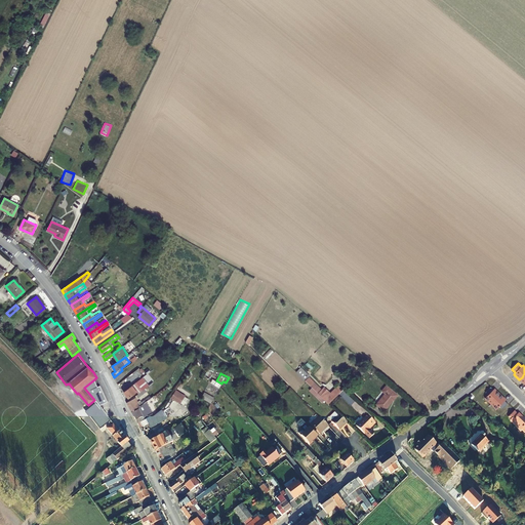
[(138,395),(145,390),(149,387),(149,386),(143,377),(124,393),(128,399),(136,393),(138,395)]
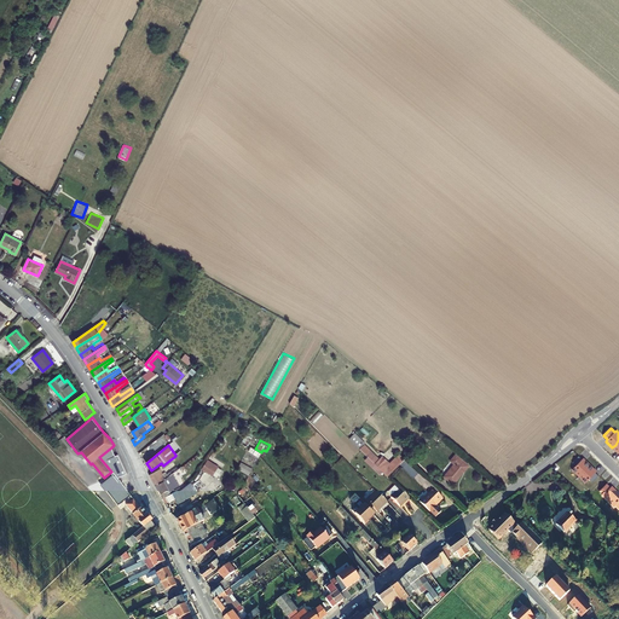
[(131,502),(133,499),(128,493),(128,492),(128,491),(127,489),(127,487),(126,486),(122,482),(123,481),(123,479),(122,478),(121,476),(127,473),(119,455),(115,456),(111,447),(99,457),(111,472),(113,470),(120,480),(119,481),(113,474),(102,484),(119,505),(128,498),(131,502)]
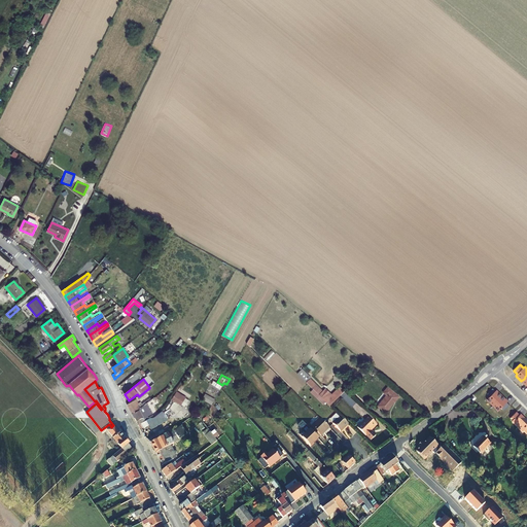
[(315,386),(312,389),(328,406),(329,407),(337,399),(334,396),(329,399),(315,386)]
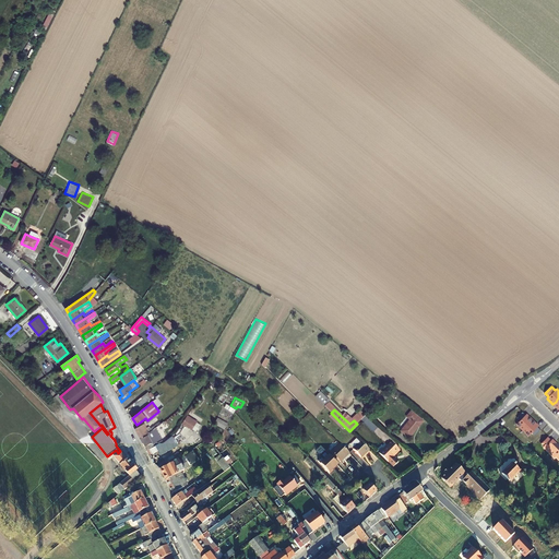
[(409,437),(424,420),(413,411),(407,416),(412,419),(402,430),(409,437)]
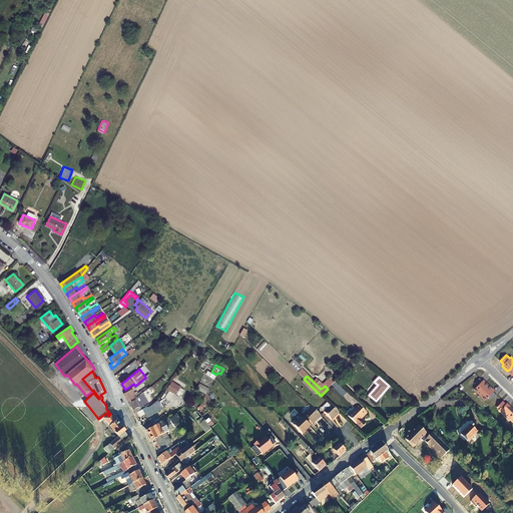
[(135,386),(133,387),(135,389),(142,383),(141,381),(135,386)]
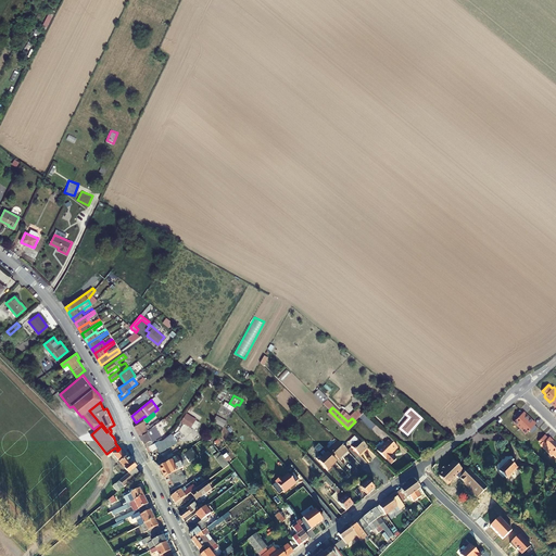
[(514,421),(520,428),(523,424),(530,417),(527,415),(526,416),(522,413),(514,421)]
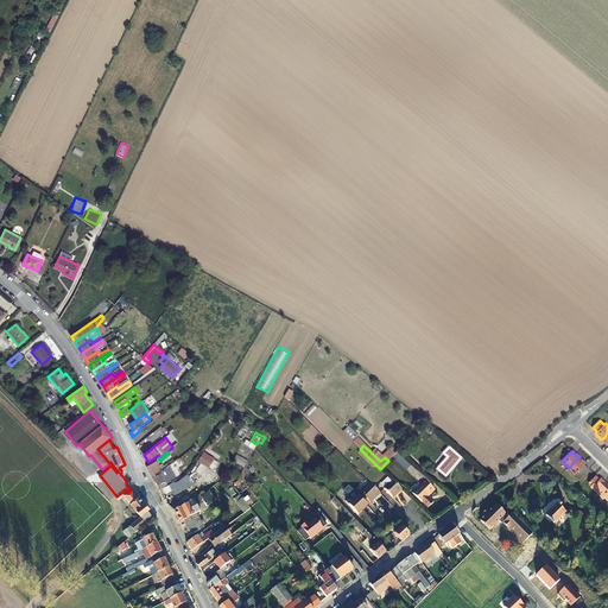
[(204,453),(200,460),(209,466),(214,458),(204,453)]
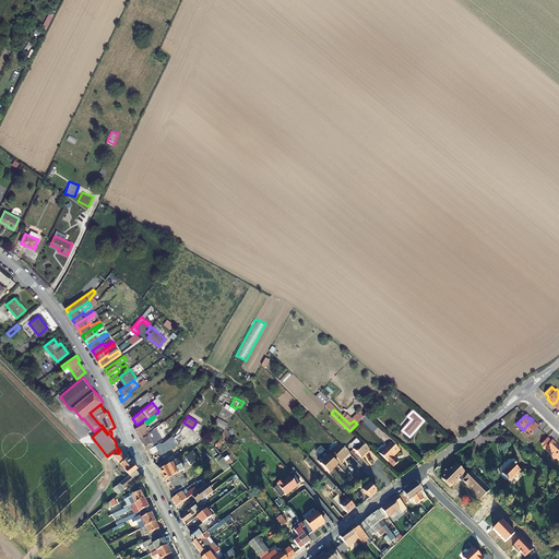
[(215,423),(224,428),(228,423),(218,416),(215,423)]
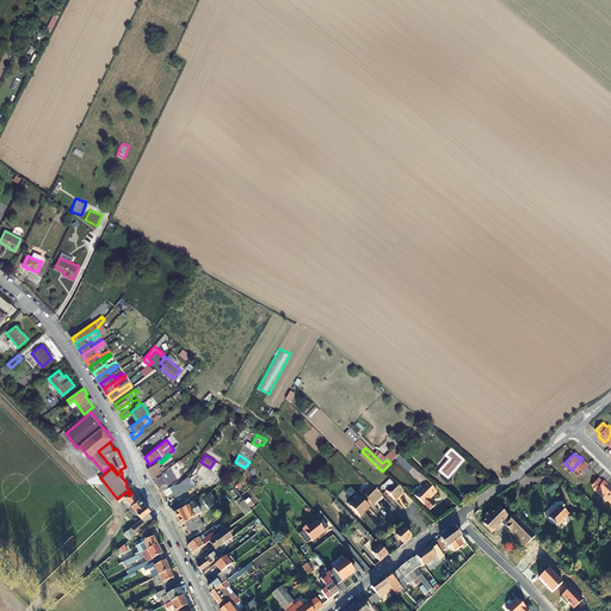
[(401,455),(396,460),(408,470),(412,466),(401,455)]
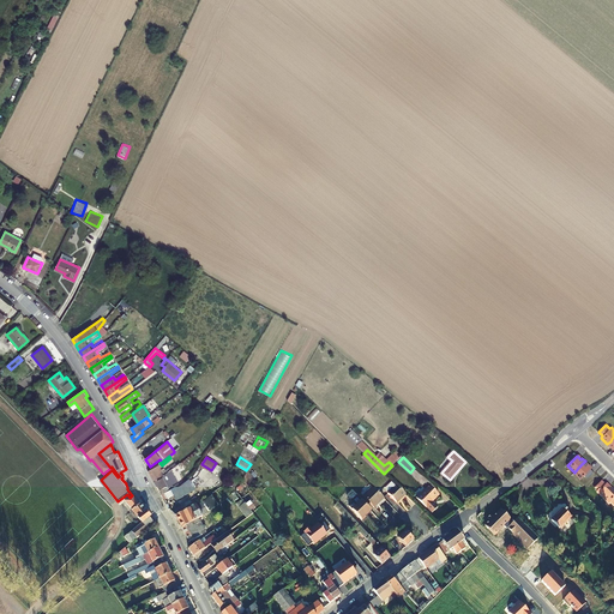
[(575,473),(581,479),(590,469),(587,465),(588,464),(585,461),(578,468),(575,473)]
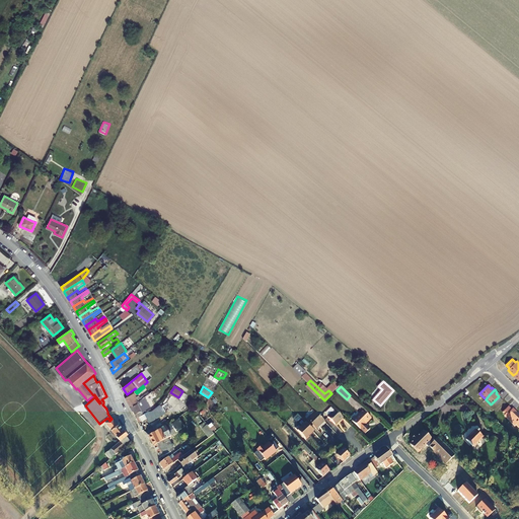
[(138,402),(149,394),(148,392),(140,398),(139,396),(137,397),(135,393),(126,398),(130,406),(138,402)]
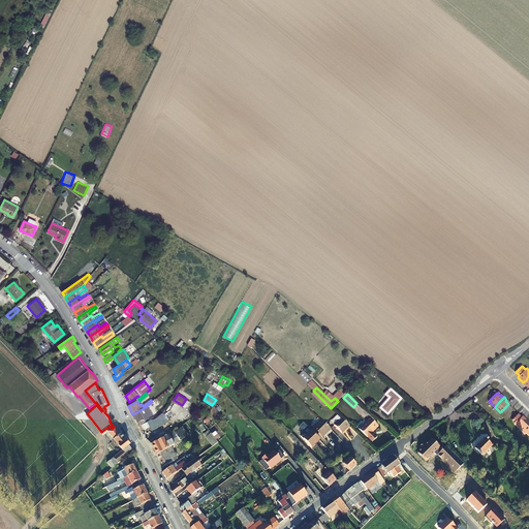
[(151,422),(155,418),(152,413),(149,414),(146,410),(157,402),(155,400),(152,402),(141,410),(142,411),(133,415),(139,428),(147,424),(148,423),(151,422)]
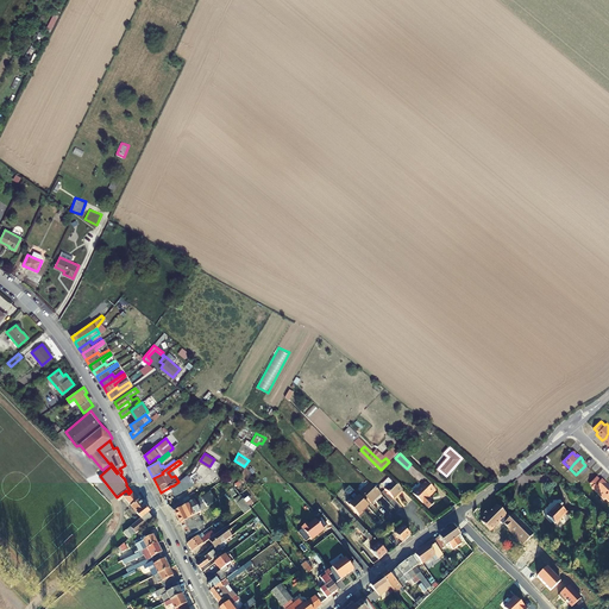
[(200,466),(196,475),(202,477),(206,470),(200,466)]
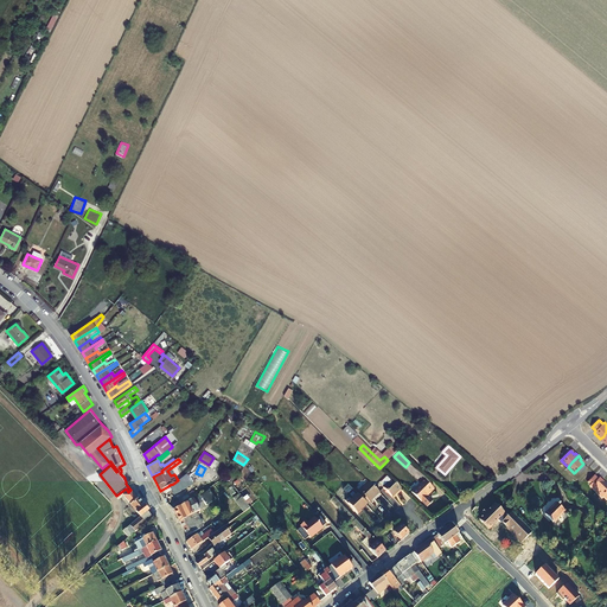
[(391,480),(383,472),(375,480),(383,489),(391,480)]
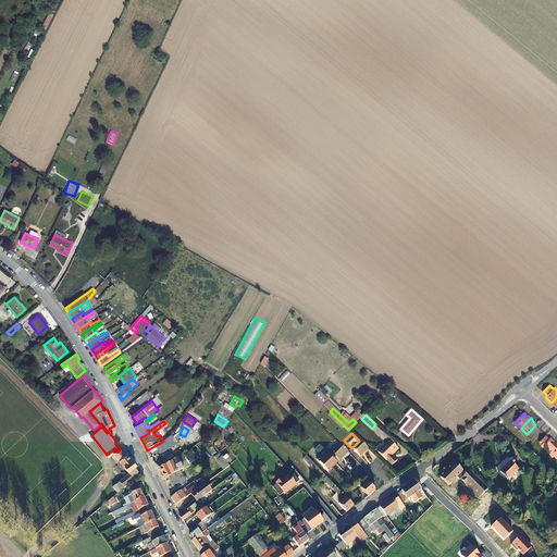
[(164,441),(163,441),(159,444),(156,445),(159,453),(176,443),(172,434),(164,441)]
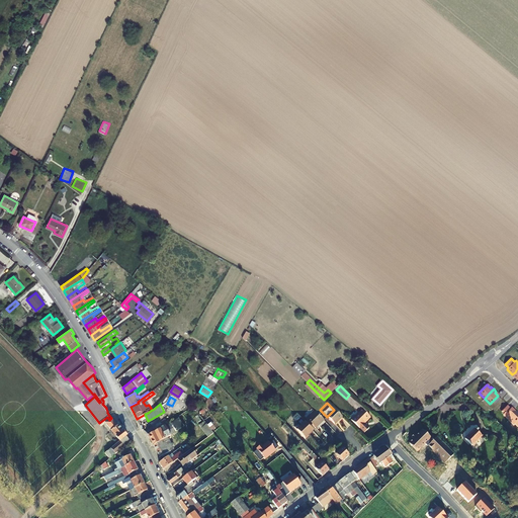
[(503,416),(509,421),(512,417),(517,412),(512,407),(511,408),(508,405),(502,411),(505,414),(503,416)]
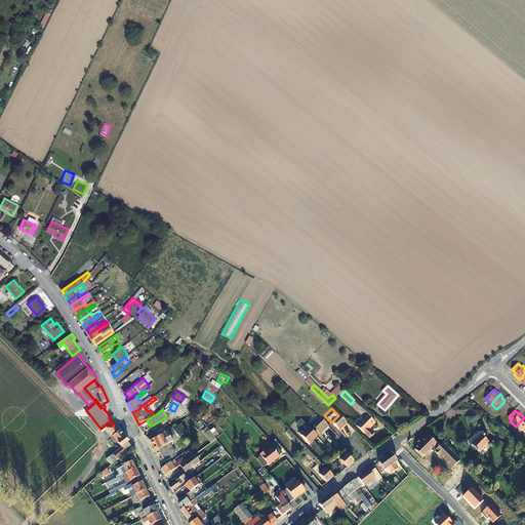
[(328,426),(319,416),(311,425),(320,434),(328,426)]
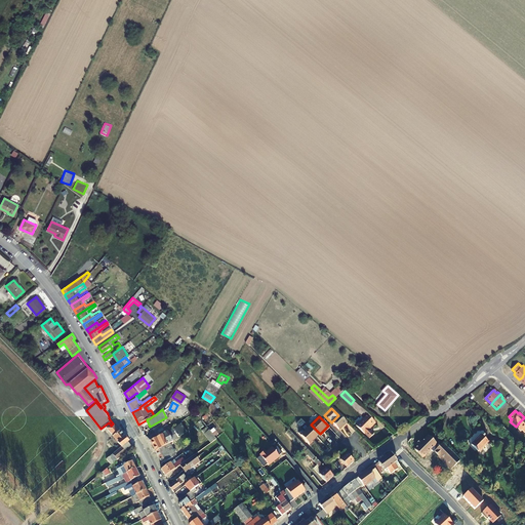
[(356,428),(364,435),(375,423),(367,416),(356,428)]
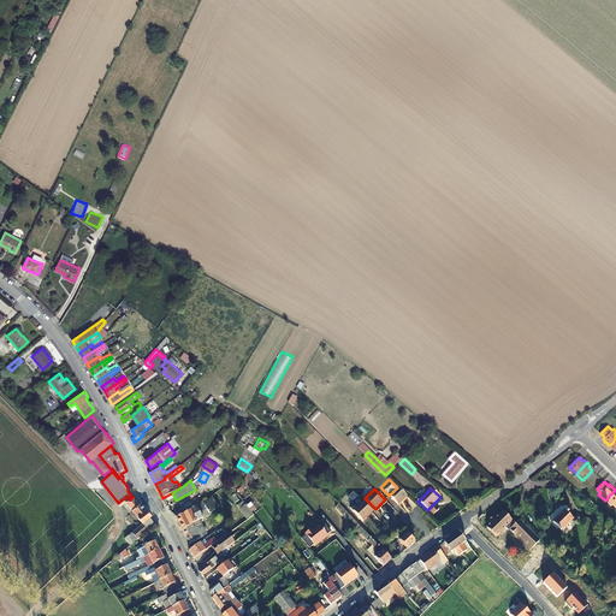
[(612,505),(615,508),(615,490),(609,496),(605,501),(611,507),(612,505)]
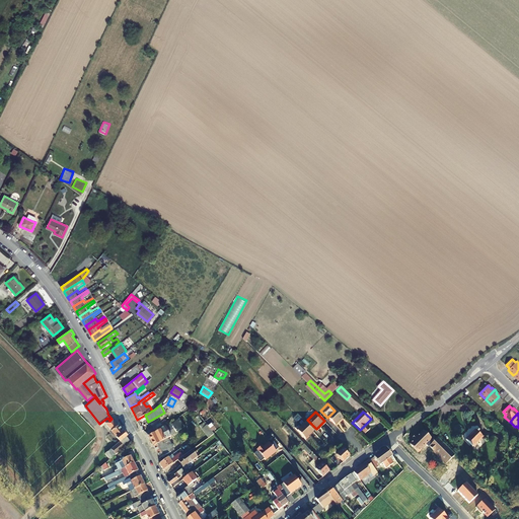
[(113,432),(112,432),(120,442),(105,454),(109,460),(113,458),(116,455),(119,452),(130,443),(131,442),(126,438),(127,437),(126,434),(123,432),(119,427),(118,427),(112,419),(109,421),(105,424),(113,432)]
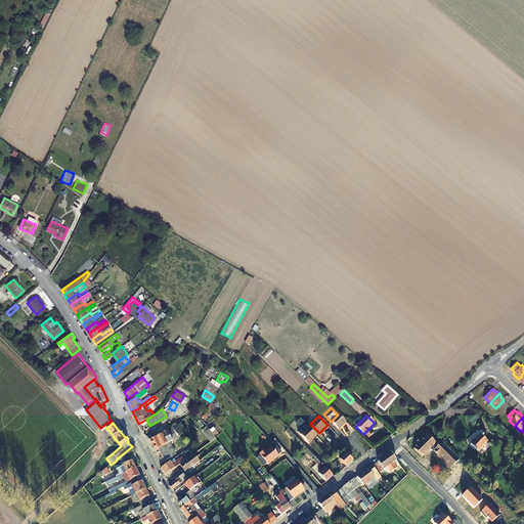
[(179,425),(178,423),(168,431),(173,441),(185,432),(180,424),(179,425)]
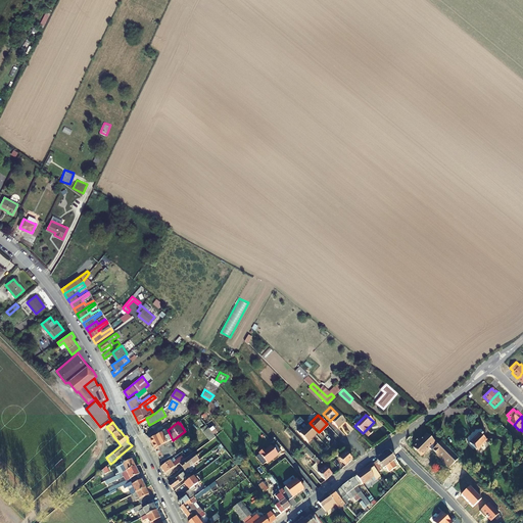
[(316,435),(307,427),(300,435),(308,443),(312,441),(311,440),(316,435)]
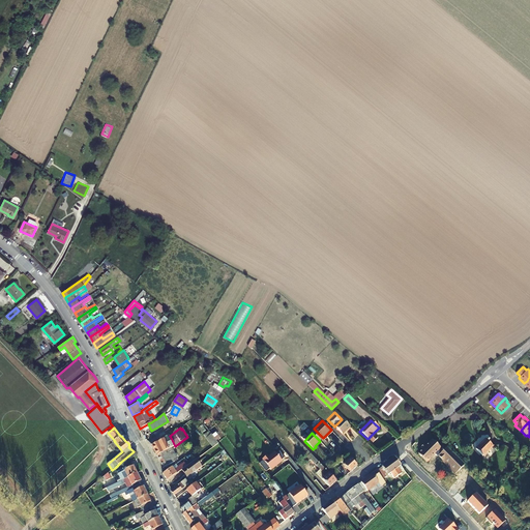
[(208,442),(212,447),(218,443),(212,434),(206,438),(208,441),(208,442)]
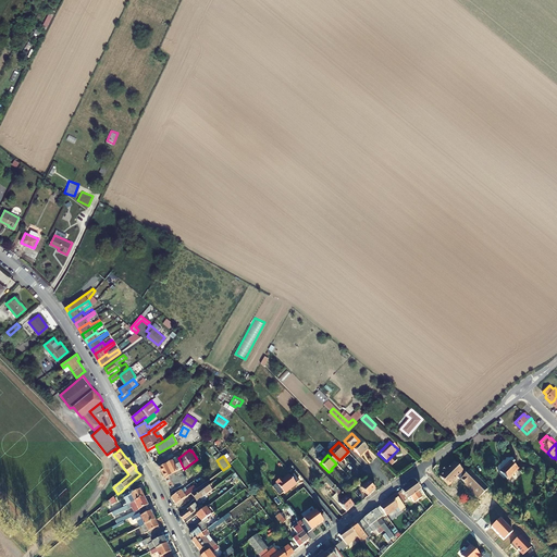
[(326,483),(335,493),(338,497),(337,498),(341,502),(338,504),(347,512),(354,506),(345,496),(337,487),(312,462),(307,456),(304,459),(316,471),(314,473),(324,485),(326,483)]
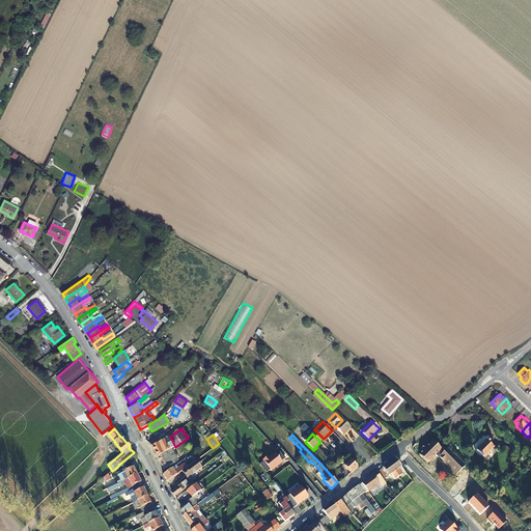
[(152,447),(158,457),(168,452),(172,450),(175,448),(175,447),(170,437),(169,437),(165,439),(165,441),(152,447)]
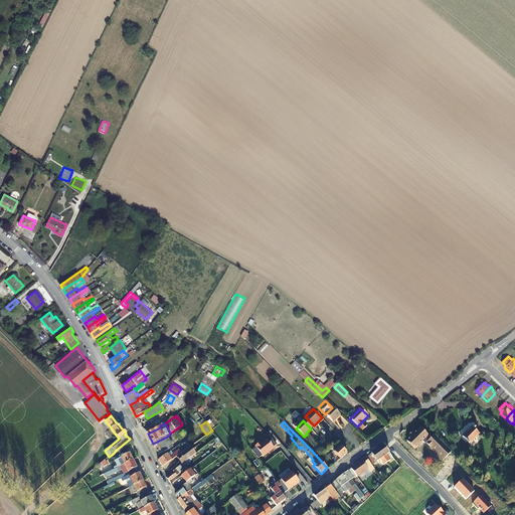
[(468,443),(478,433),(471,426),(462,436),(468,443)]
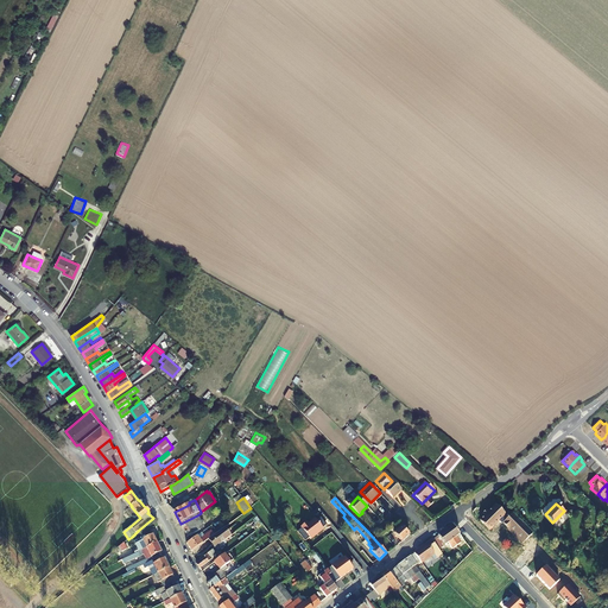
[(511,520),(508,518),(498,508),(491,515),(488,513),(485,517),(487,519),(482,524),(489,531),(498,521),(504,527),(505,526),(511,520)]
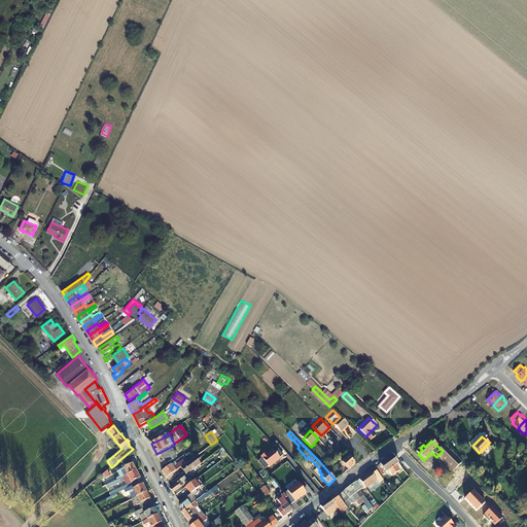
[(462,462),(445,445),(441,449),(443,451),(437,456),(453,471),(462,462)]
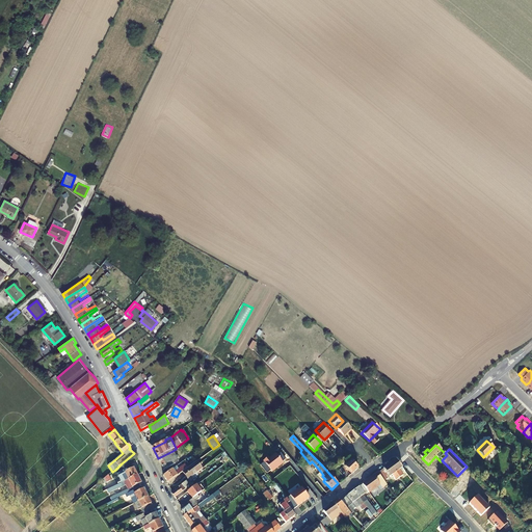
[(168,453),(158,458),(164,470),(175,464),(174,462),(178,460),(177,458),(178,458),(177,455),(176,456),(173,451),(168,453)]
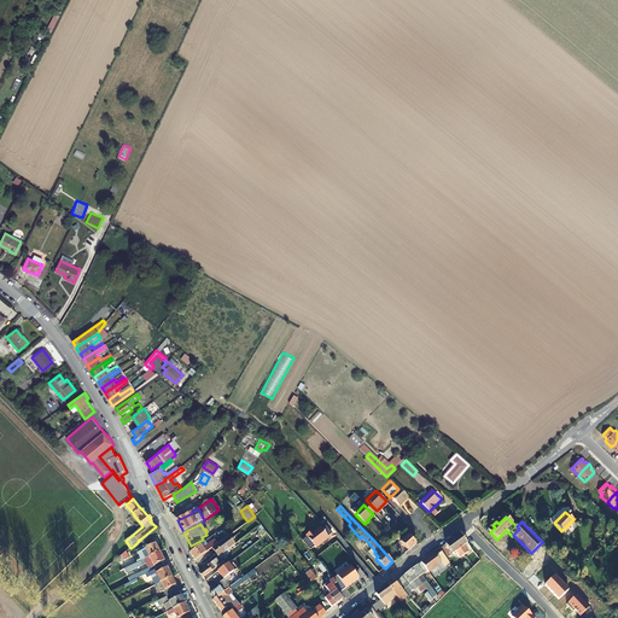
[(397,540),(402,544),(408,551),(417,543),(406,532),(397,540)]
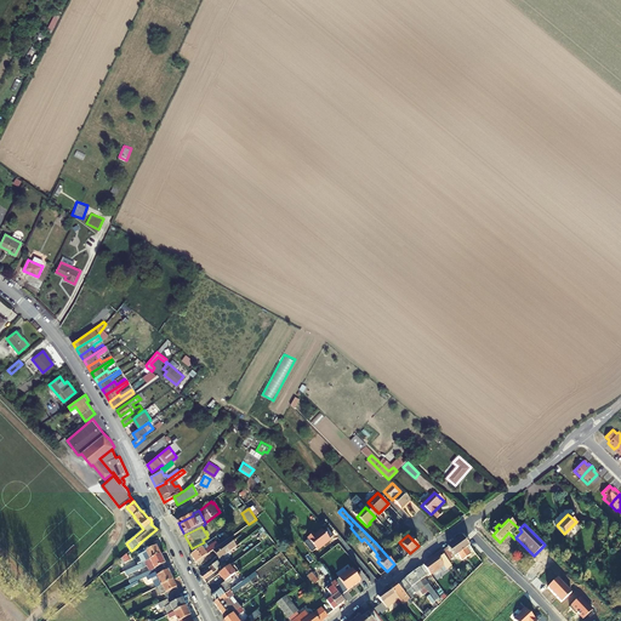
[(455,542),(467,558),(471,554),(466,548),(469,546),(465,539),(462,536),(455,542)]
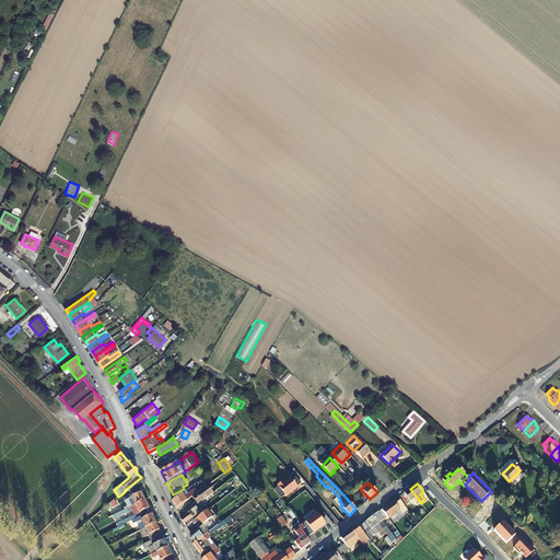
[(199,491),(193,497),(196,500),(197,499),(200,503),(213,493),(208,486),(205,487),(199,491)]
